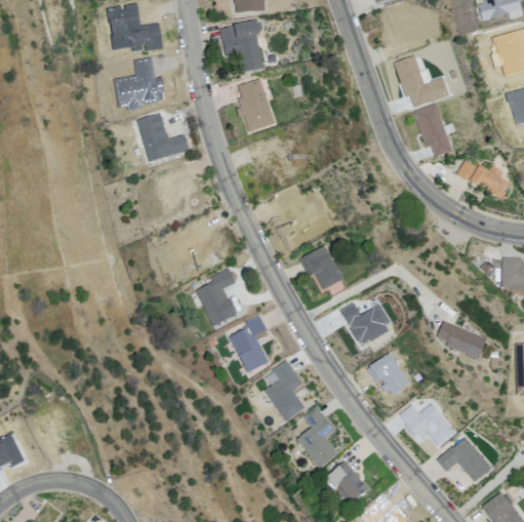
[(254,0),(256,9),(233,12),(231,0),(254,0)]
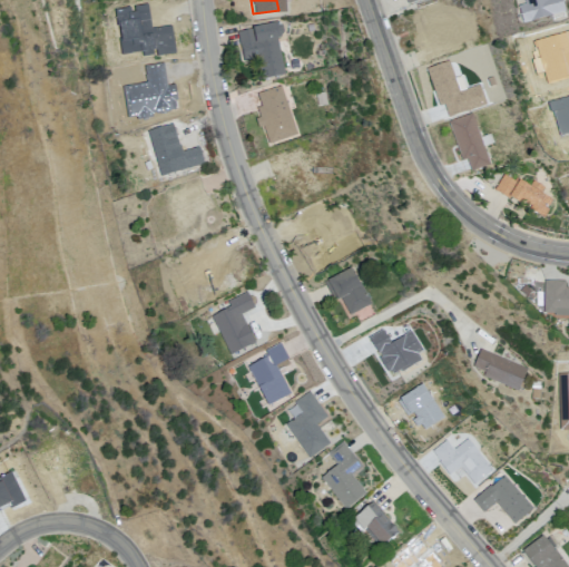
[(298,0),(300,9),(317,7),(316,0),(298,0)]
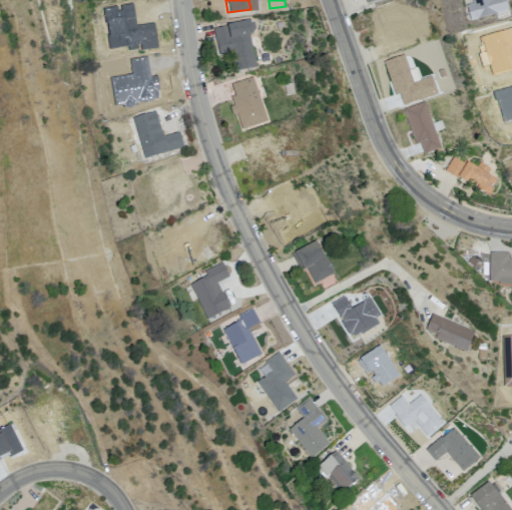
[(212,29),(217,57),(229,56),(233,73),(258,67),(251,22),(212,29)]
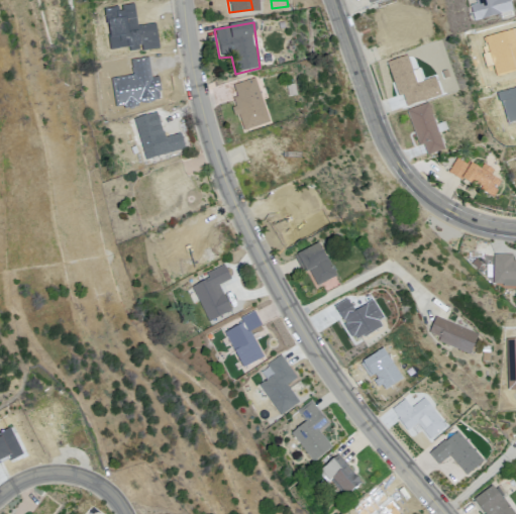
[(409,108),(422,144),(426,142),(430,153),(447,147),(430,101),(409,108)]
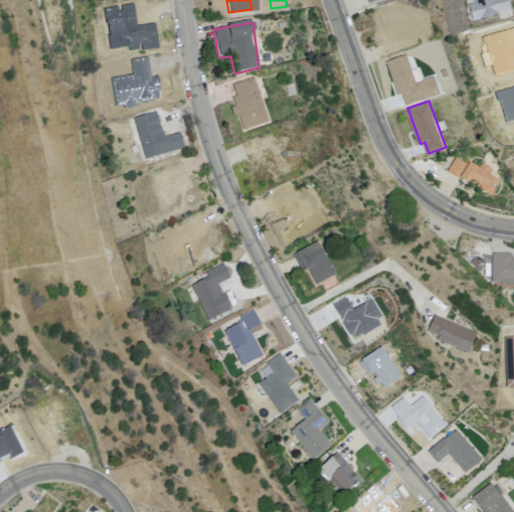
[(450,170),(463,179),(465,177),(496,197),(501,189),(497,187),(502,179),(492,173),(495,168),(485,162),(482,168),(470,160),(468,163),(458,157),(450,170)]
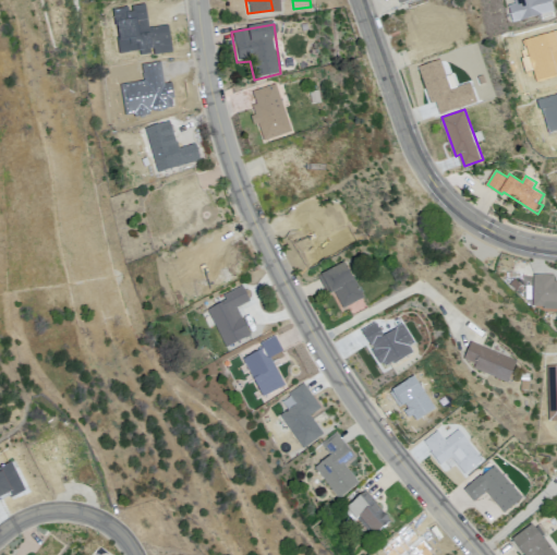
[(366,296),(347,262),(326,274),(325,270),(319,274),(328,290),(331,288),(334,292),(337,291),(346,308),(366,296)]
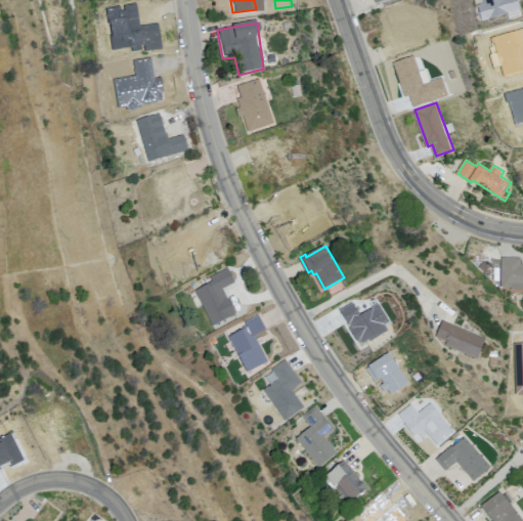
[(522,257),(504,256),(503,287),(513,287),(513,284),(522,284),(522,257)]
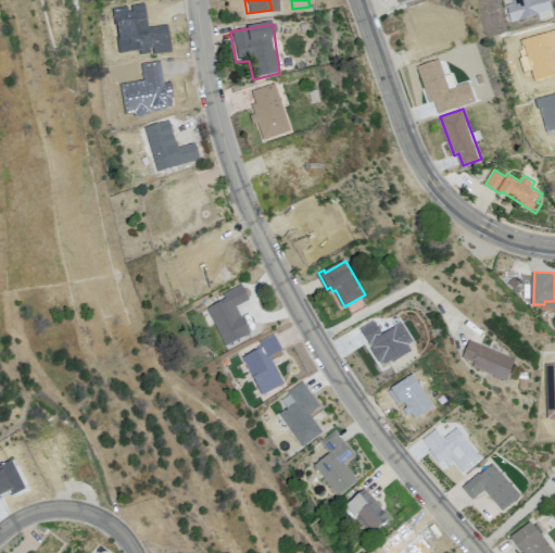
[(226,289),(240,283),(248,299),(237,304),(250,332),(228,342),(210,303),(228,294),(226,289)]
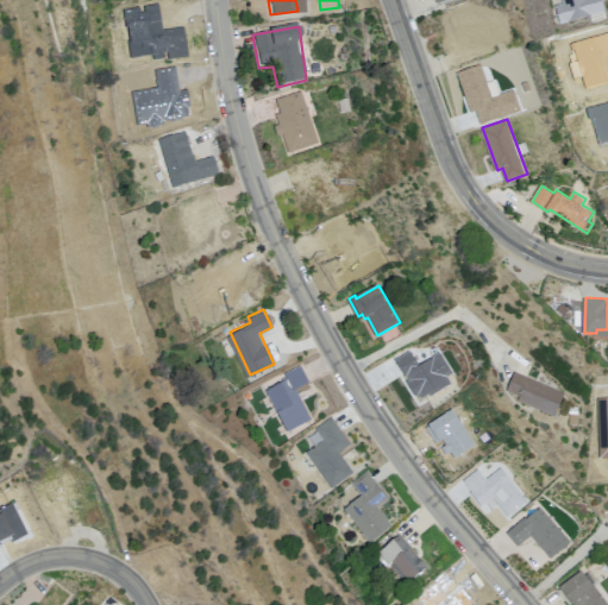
[(515,369),(507,390),(521,396),(520,401),(558,416),(568,390),(515,369)]
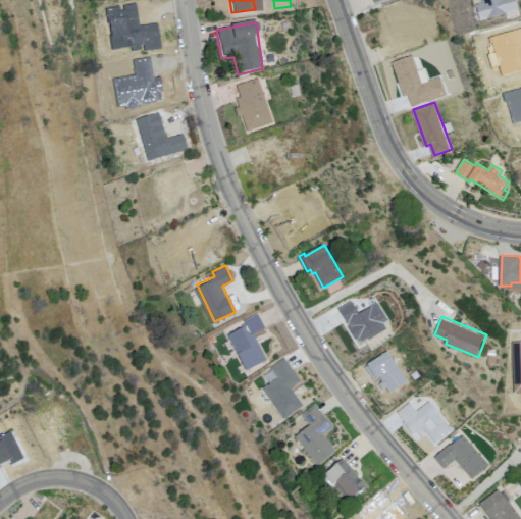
[(232,340),(246,366),(262,358),(249,331),(232,340)]
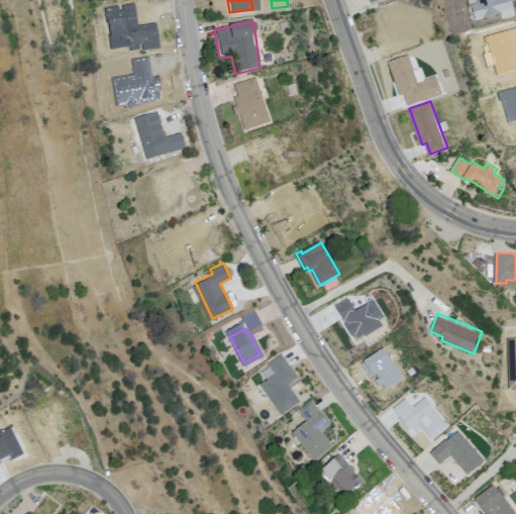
[(280,413),(299,400),(287,382),(297,376),(281,352),(267,362),(273,372),(259,382),(280,413)]
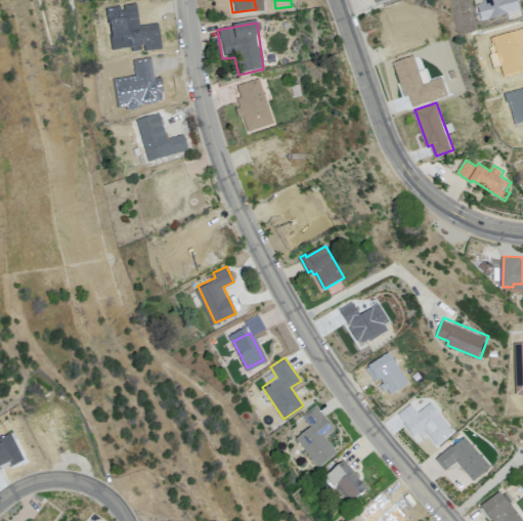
[(399,414),(420,436),(429,428),(442,443),(461,428),(434,398),(420,411),(411,402),(399,414)]
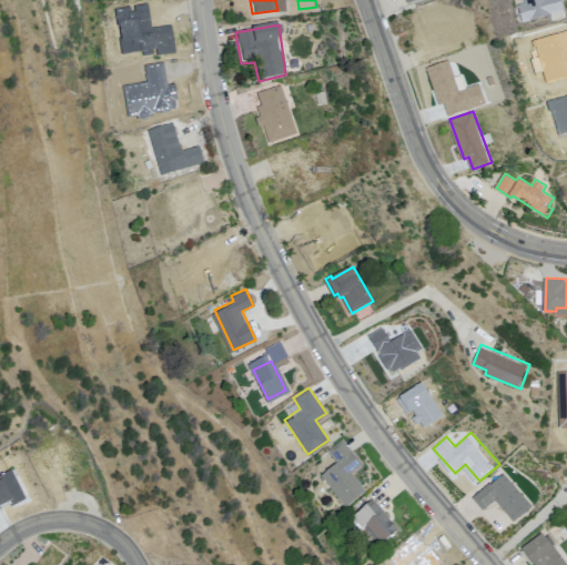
[(326,450),(334,461),(319,472),(343,504),(364,488),(351,471),(361,463),(342,437),(326,450)]
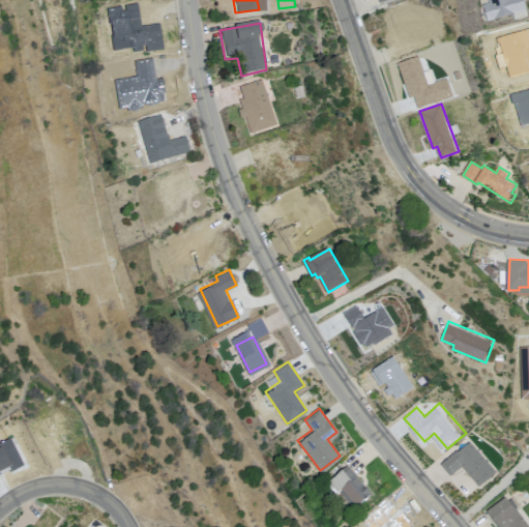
[(441,462),(452,474),(463,465),(481,487),(499,472),(472,441),(457,455),(453,450),(441,462)]
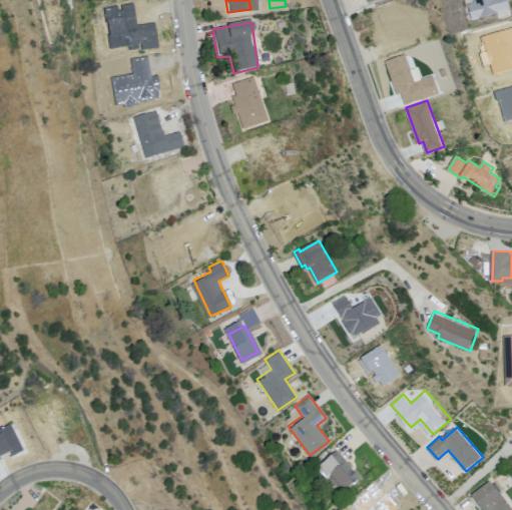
[(358,476),(335,449),(317,464),(326,474),(328,473),(343,490),(358,476)]
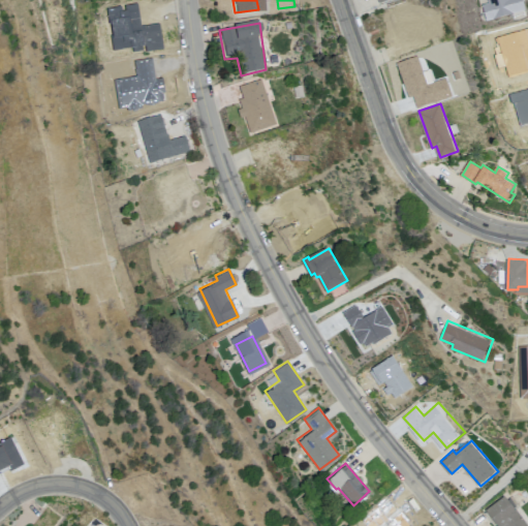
[(488,509),(501,525),(527,525),(527,521),(507,494),(488,509)]
